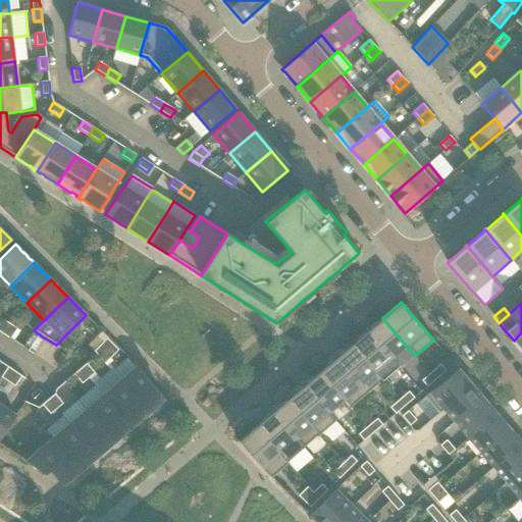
[(382,318),(367,330),(392,359),(393,359),(407,347),(382,318)]
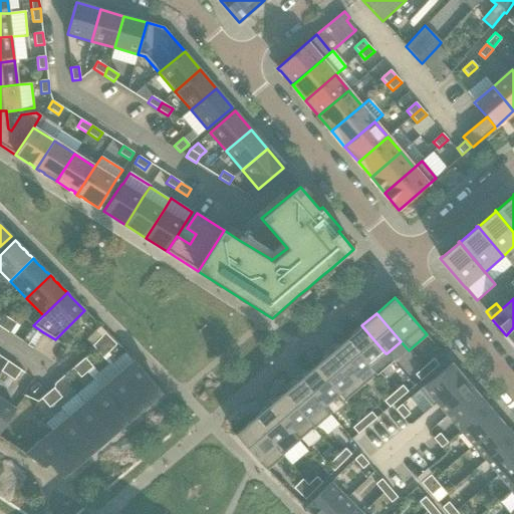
[(0,326),(2,329),(9,318),(2,314),(0,317),(0,326)]
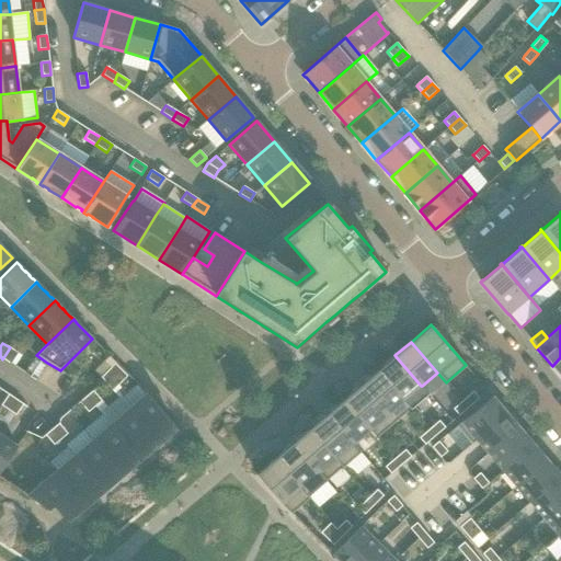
[(2,359),(10,364),(18,353),(10,347),(2,359)]
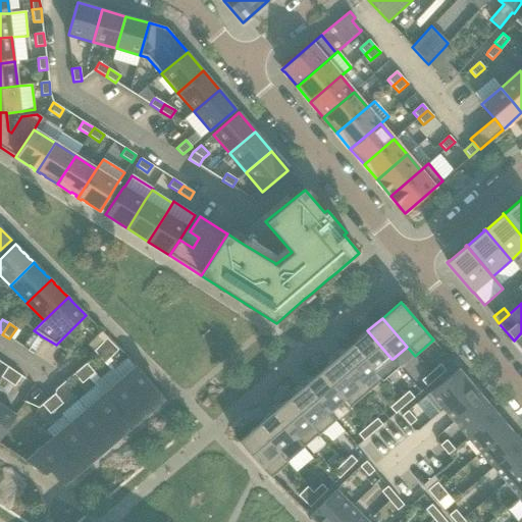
[(34,330),(22,348),(33,354),(44,337),(34,330)]
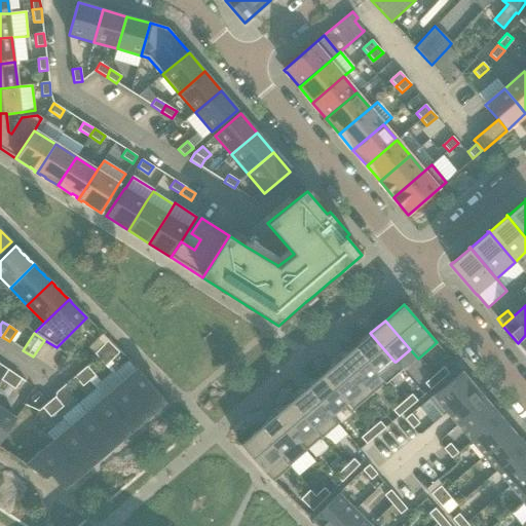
[(370,333),(353,347),(378,376),(384,383),(402,369),(396,362),(395,362),(370,333)]
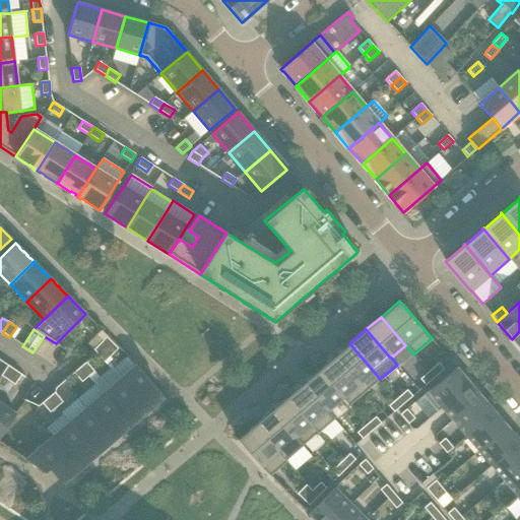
[(96,353),(99,356),(114,344),(108,337),(93,350),(96,353)]
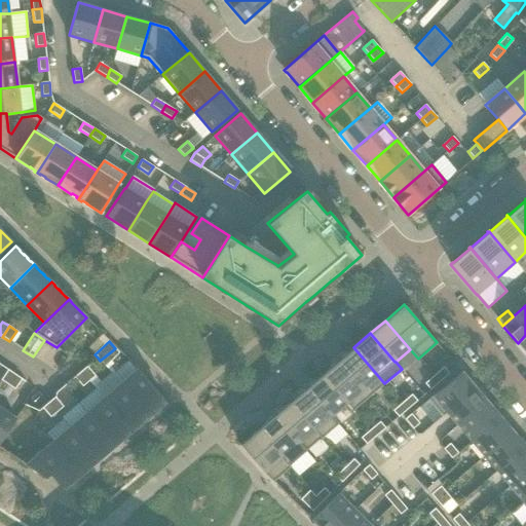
[(353,347),(338,361),(363,389),(369,397),(384,383),(378,376),(353,347)]
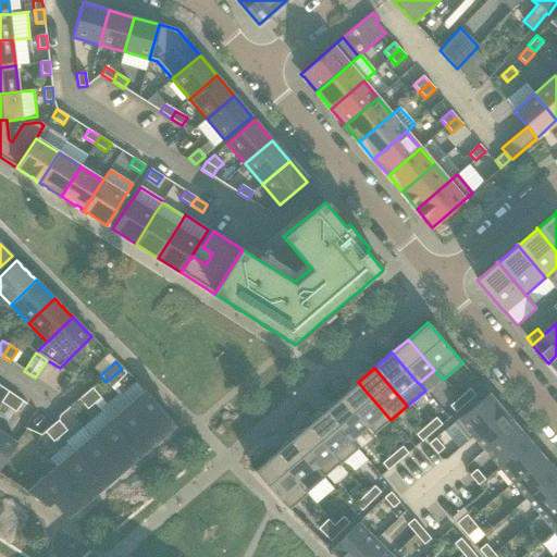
[(122,369),(106,382),(112,390),(127,375),(122,369)]
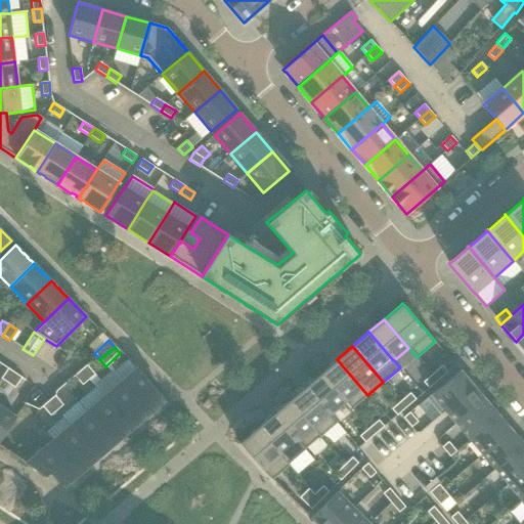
[(337,359),(320,374),(345,401),(351,409),(367,395),(361,388),(337,359)]
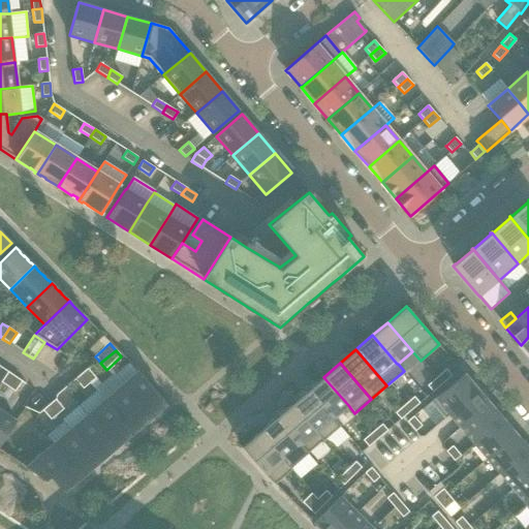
[(130,365),(115,378),(121,386),(149,419),(150,418),(147,415),(156,408),(158,410),(166,404),(138,371),(136,373),(130,365)]
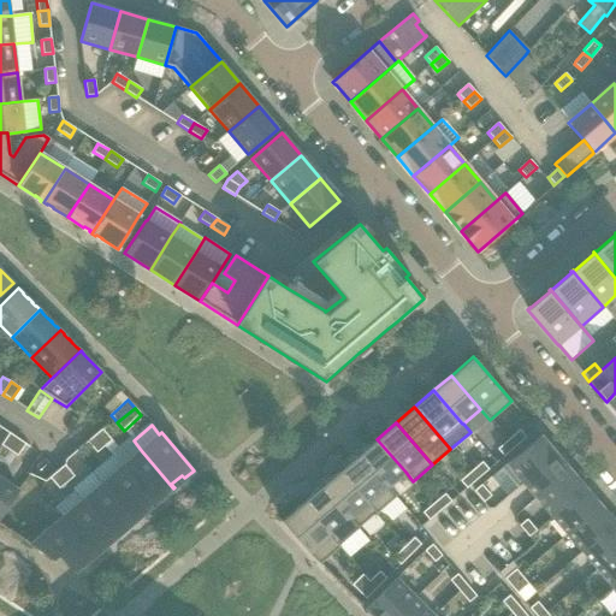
[(94,436),(104,446),(111,440),(102,430),(94,436)]
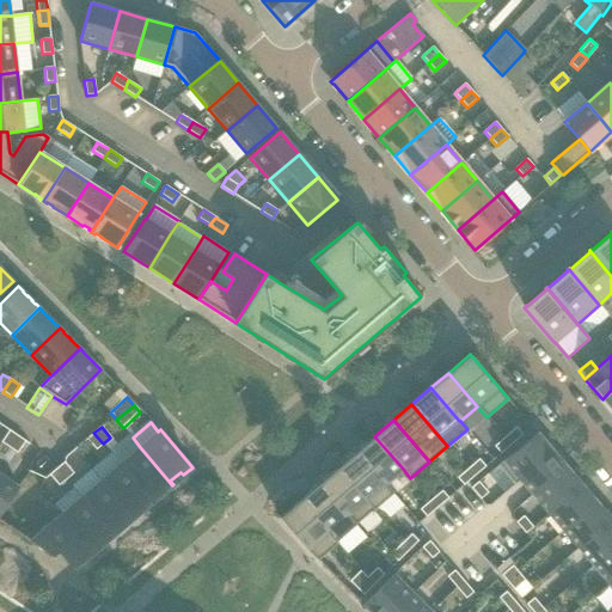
[(522,435),(515,427),(505,436),(512,444),(522,435)]
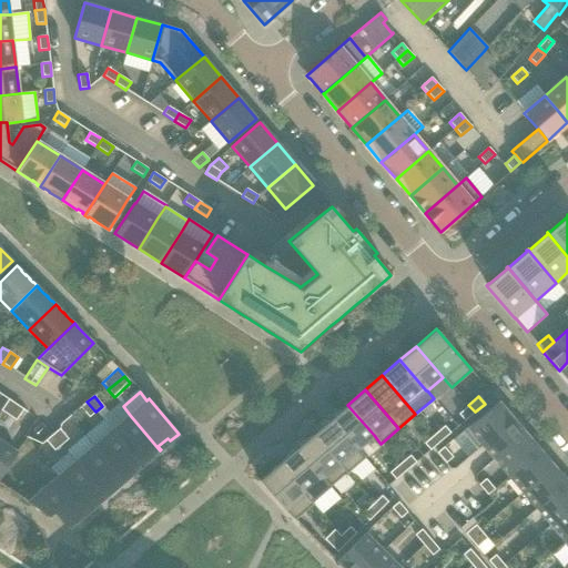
[(8,399),(1,411),(8,415),(16,405),(8,399)]
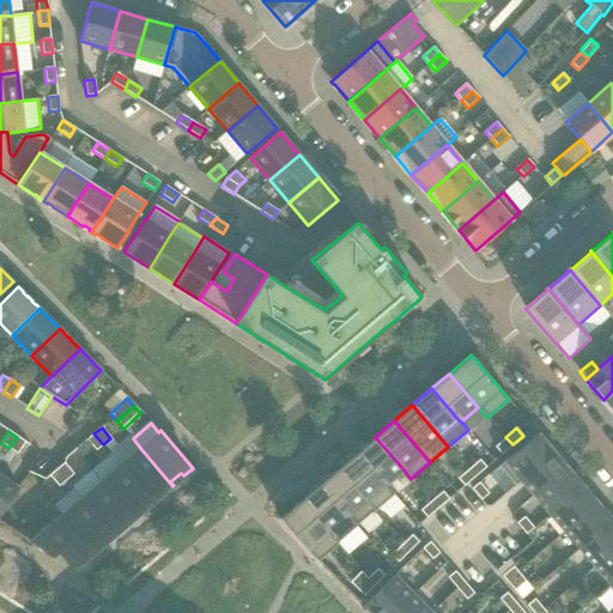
[(499,465),(489,473),(505,493),(516,485),(520,480),(533,496),(566,467),(554,453),(538,432),(499,465)]
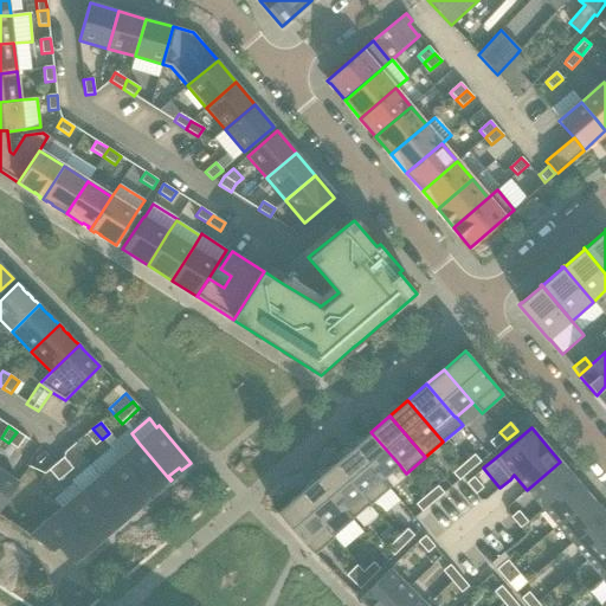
[(102,439),(92,429),(85,434),(95,445),(102,439)]
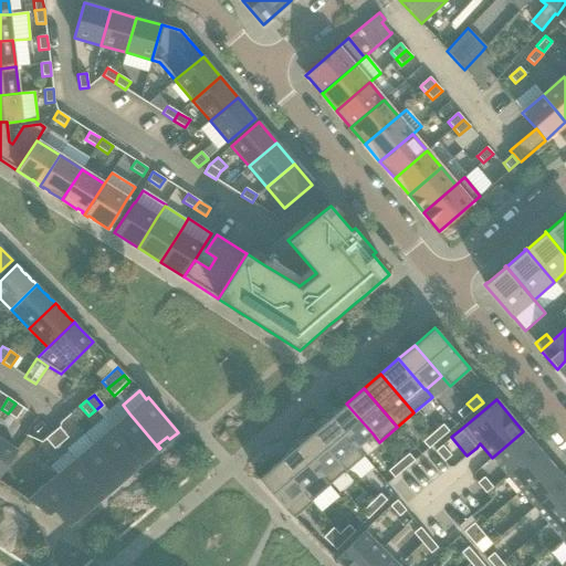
[(16,404),(8,413),(16,419),(23,408),(16,404)]
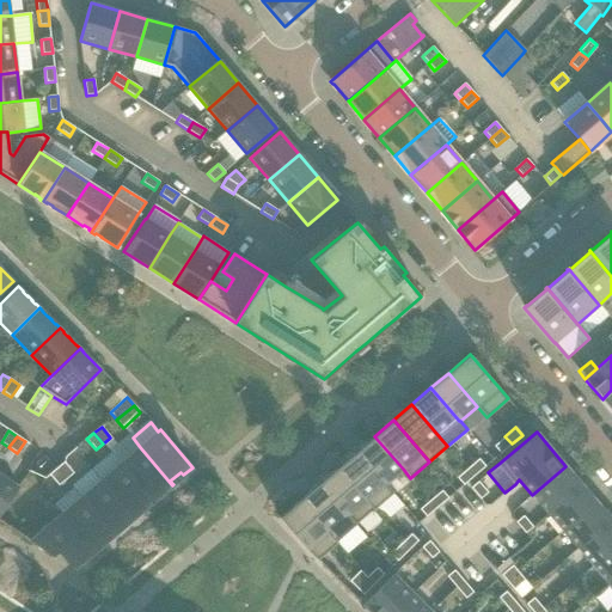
[(385,485),(403,469),(374,436),(356,452),(385,485)]
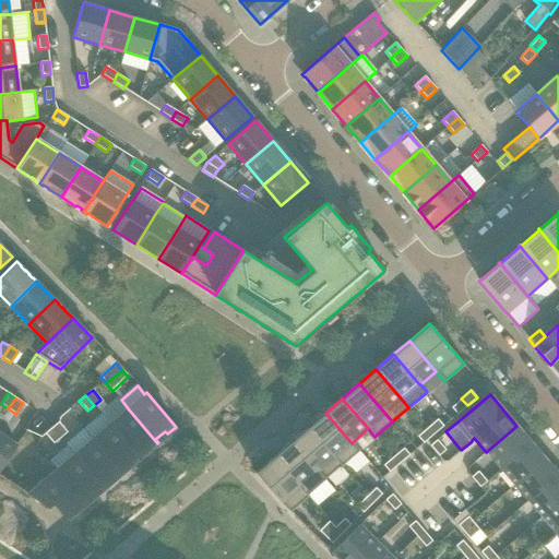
[(458,414),(467,405),(461,399),(451,407),(458,414)]
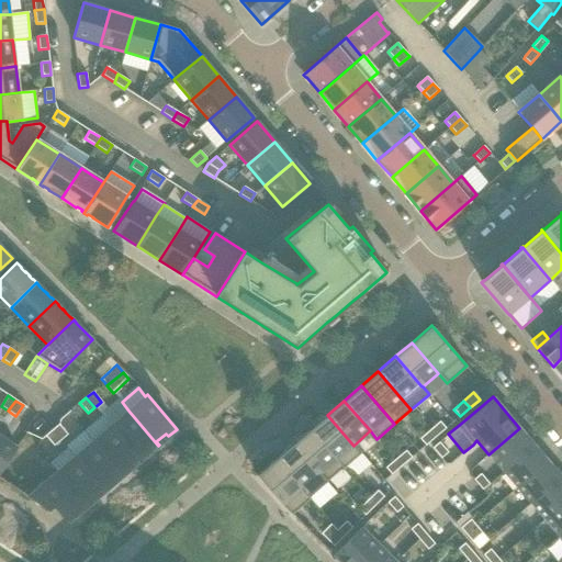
[(158,446),(128,411),(110,426),(139,461),(141,460),(138,457),(148,449),(150,451),(158,446)]
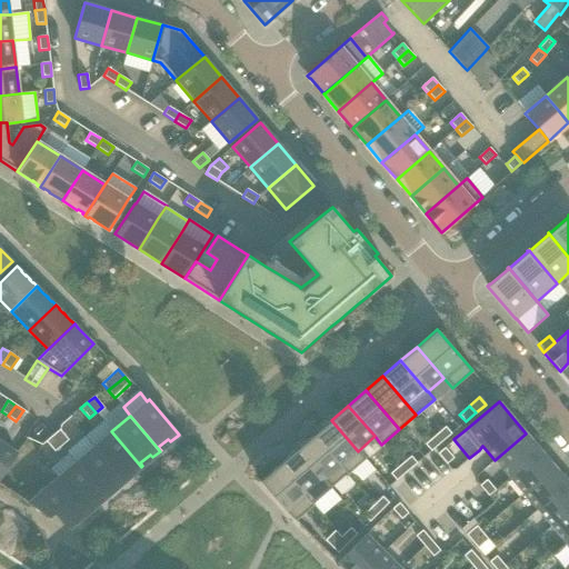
[(331,420),(313,435),(340,466),(347,473),(365,459),(358,451),(331,420)]
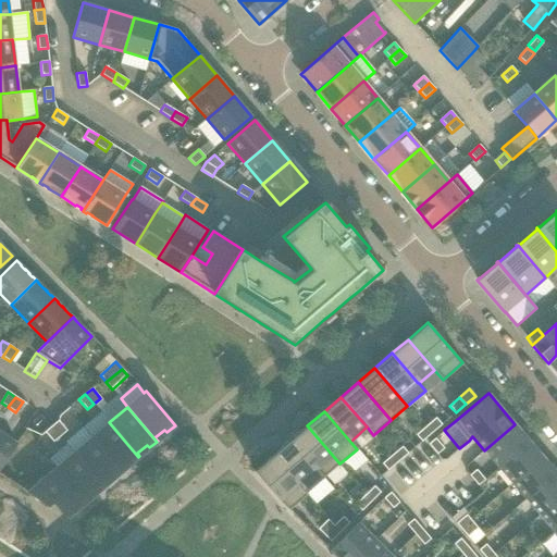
[(425,426),(432,433),(442,424),(435,418),(425,426)]
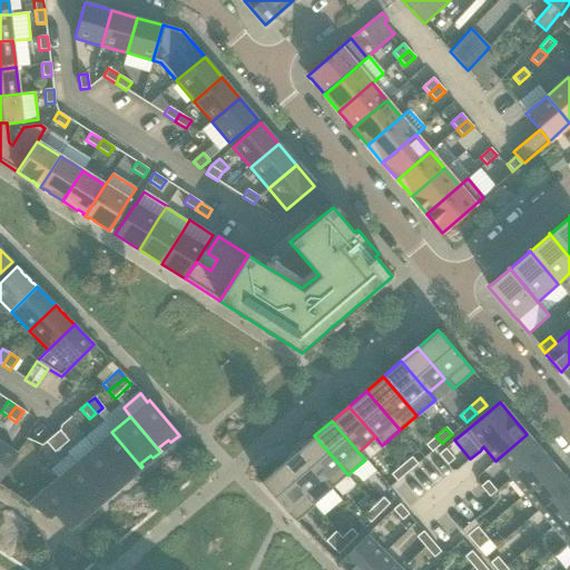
[(59,430),(52,436),(61,446),(68,441),(59,430)]
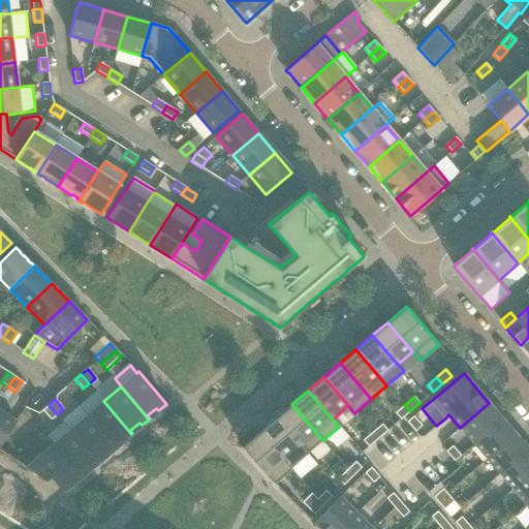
[(131,434),(103,401),(87,414),(115,448),(116,447),(113,444),(122,437),(125,439),(131,434)]
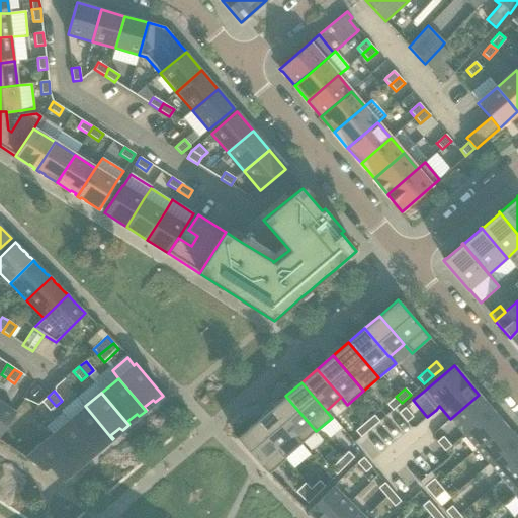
[(463,434),(492,410),(479,395),(450,419),(463,434)]
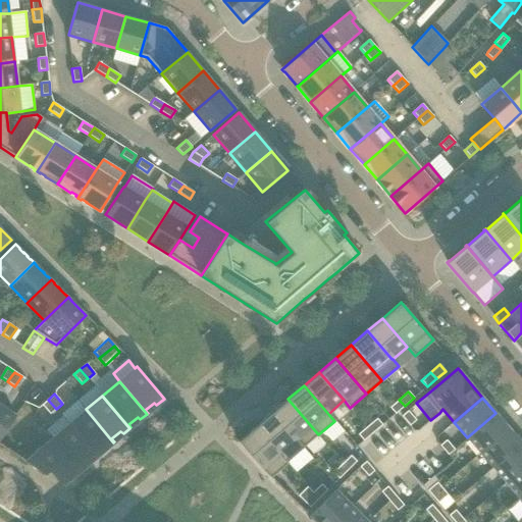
[(288,399),(272,412),(297,440),(303,448),(318,434),(312,427),(288,399)]
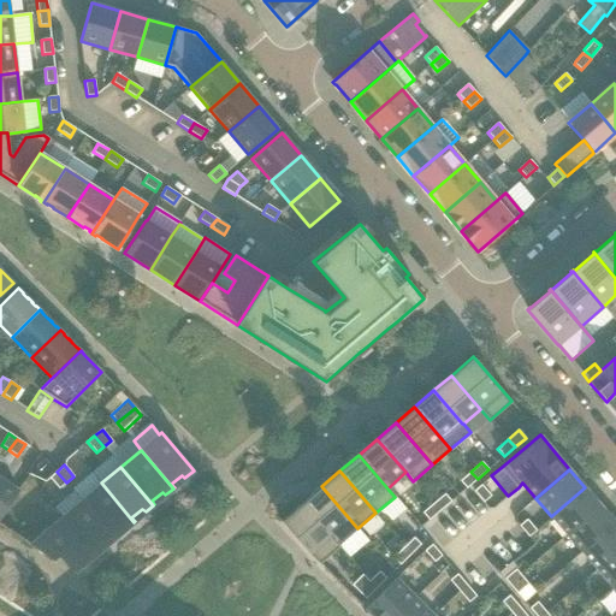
[(66,483),(57,472),(49,478),(59,489),(66,483)]
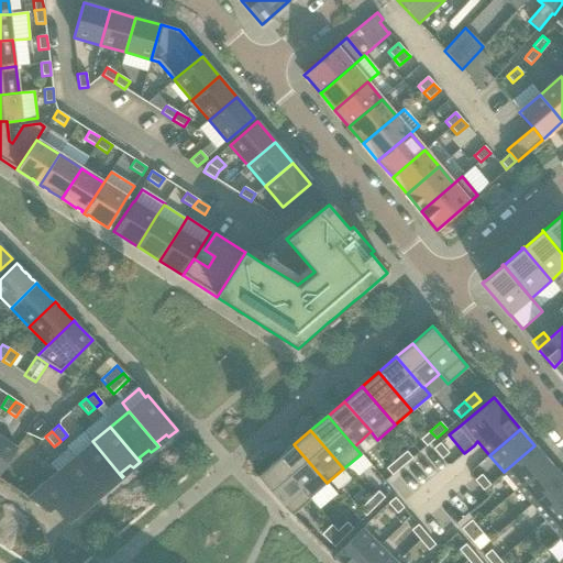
[(426,446),(437,438),(430,431),(420,440),(426,446)]
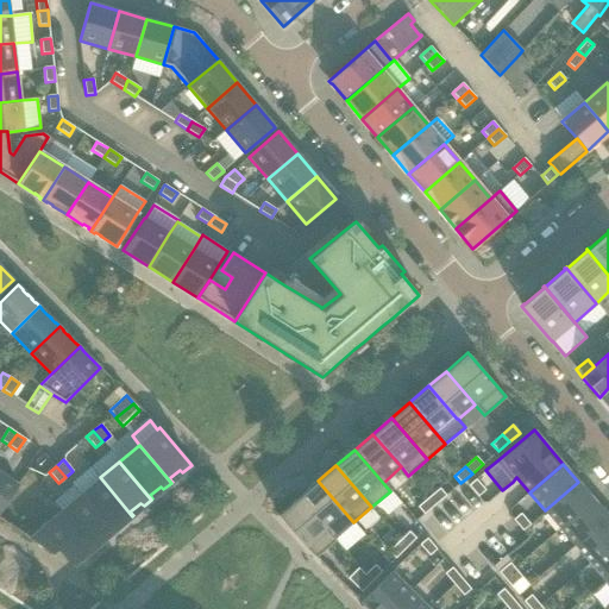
[(92,468),(71,484),(80,495),(113,532),(111,528),(121,520),(124,522),(132,516),(100,477),(92,468)]
